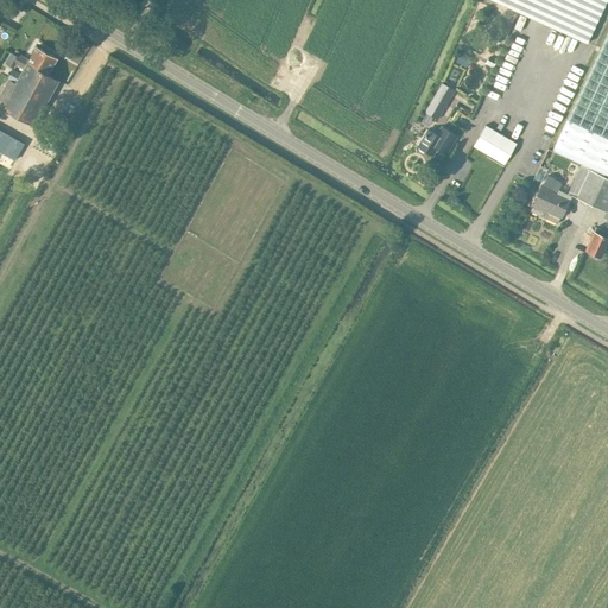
[(491,0),(492,0),(587,44),(607,0),(491,0)]
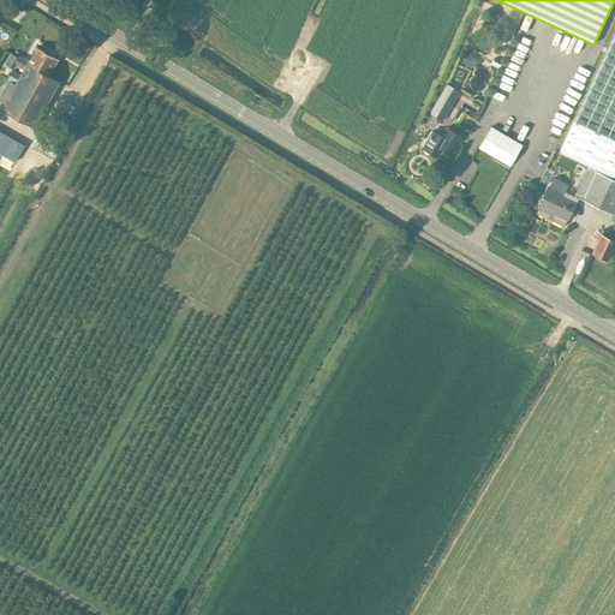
[(614,35),(560,154),(587,166),(573,196),(614,214),(614,210),(614,35)]
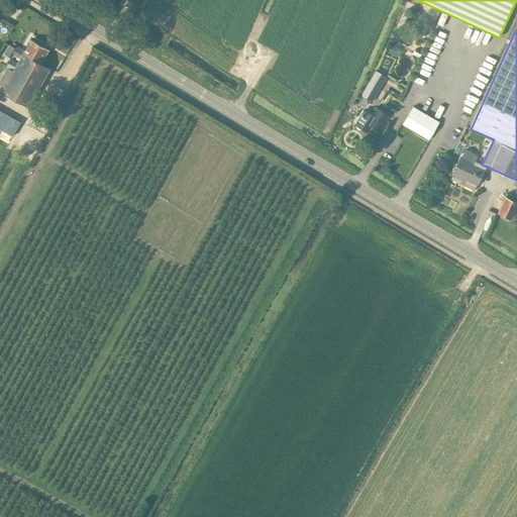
[(0,84),(4,87),(2,91),(28,106),(49,69),(40,64),(48,49),(31,39),(24,50),(17,46),(16,48),(10,45),(5,54),(11,58),(13,55),(20,59),(17,64),(10,60),(6,67),(8,68),(0,81),(0,84)]
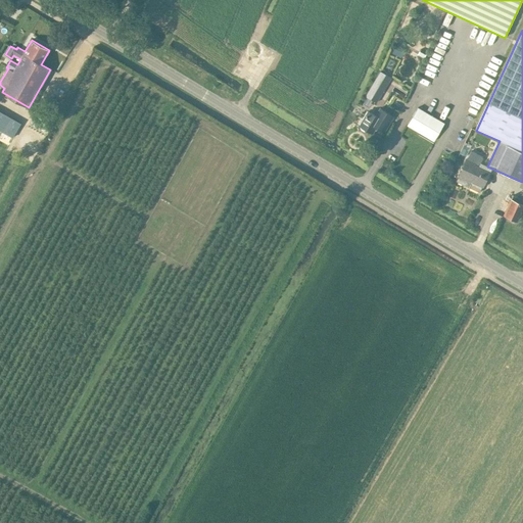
[(421,49),(418,55),(423,58),(426,52),(421,49)]
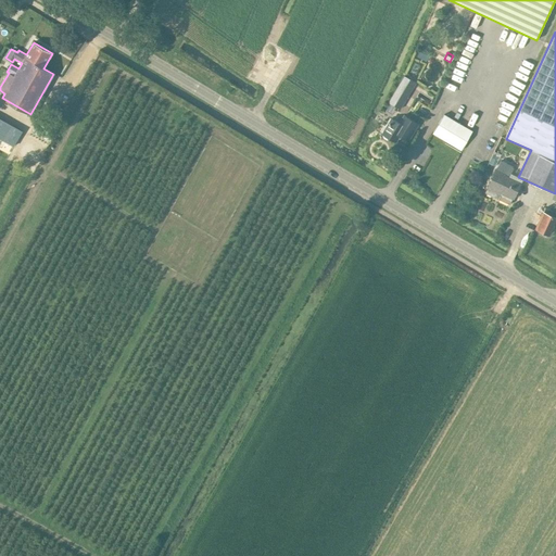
[(404,76),(388,102),(401,110),(408,96),(402,92),(411,79),(404,76)]
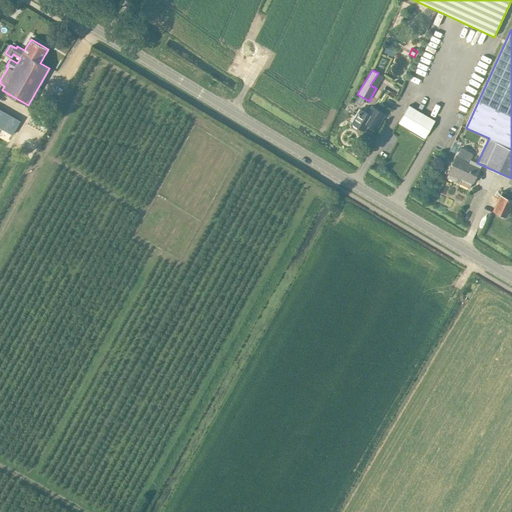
[(361,109),(353,123),(353,126),(358,129),(361,128),(364,129),(367,123),(376,129),(385,113),(372,105),(368,112),(361,109)]
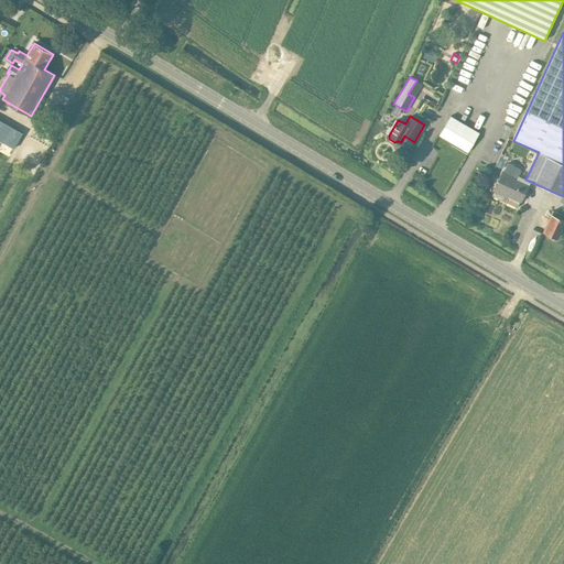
[(451,116),(438,136),(467,152),(479,132),(451,116)]
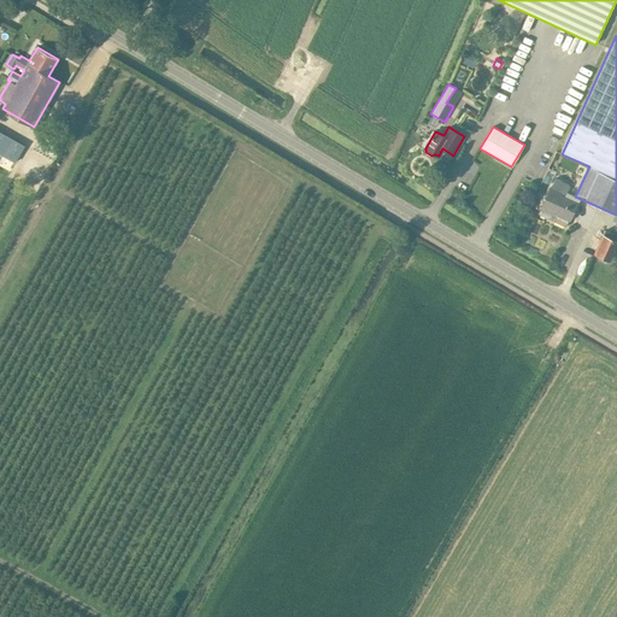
[(24,146),(0,131),(0,148),(17,159),(24,146)]
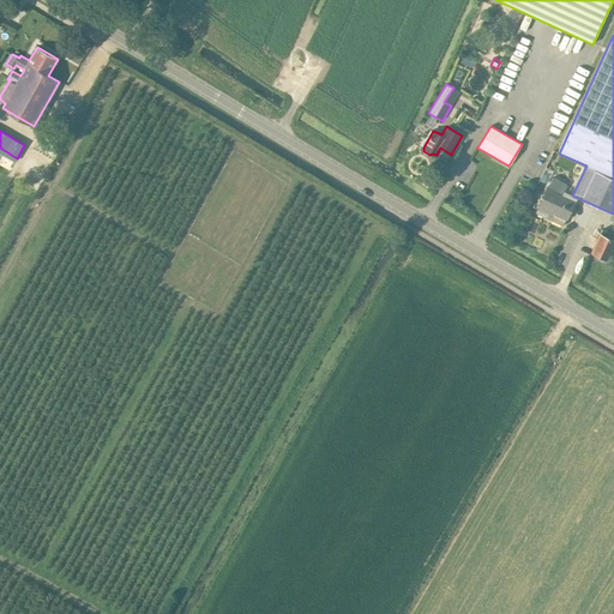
[(53,140),(46,137),(35,156),(42,160),(53,140)]
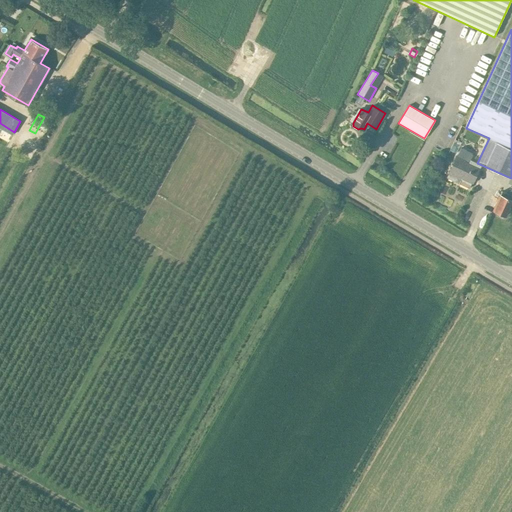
[(28,133),(21,146),(28,150),(35,136),(28,133)]
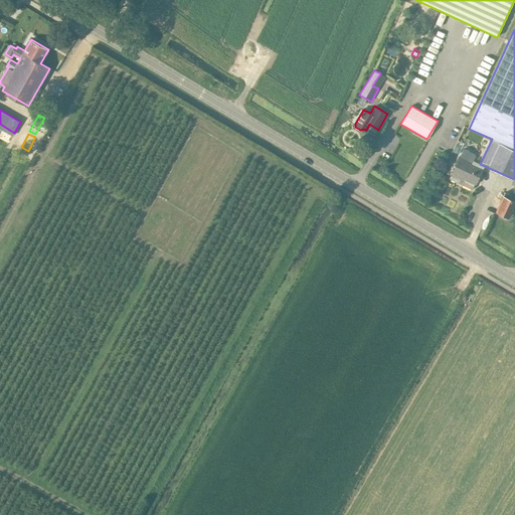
[(464,149),(450,179),(472,189),(482,169),(470,164),(475,154),(464,149)]
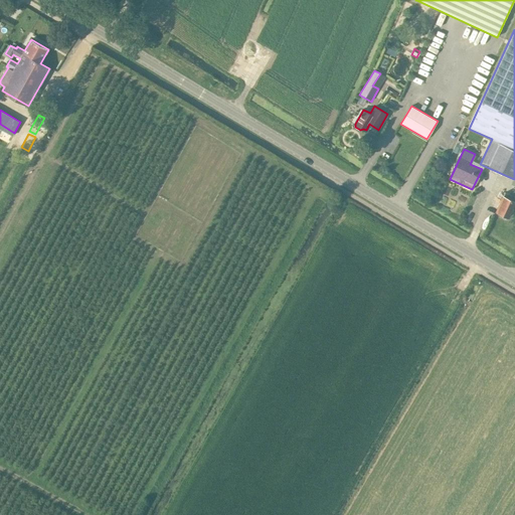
[(514,196),(505,192),(497,212),(501,213),(502,216),(506,218),(508,216),(509,217),(514,202),(514,196)]
